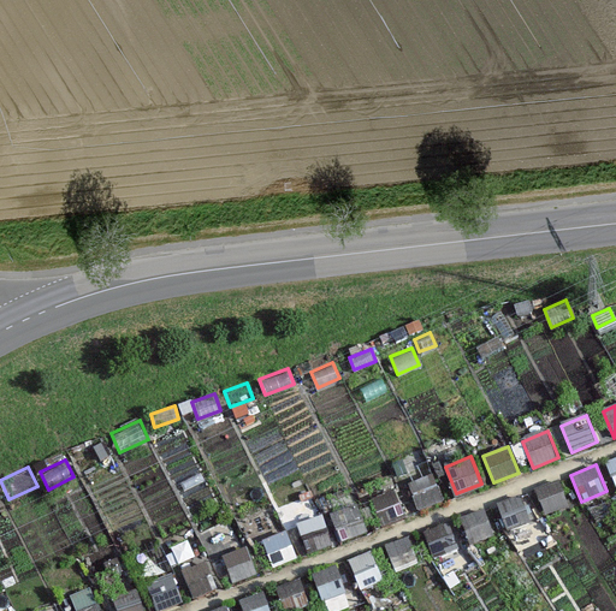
[(436,473),(410,484),(421,510),(446,499),(436,473)]
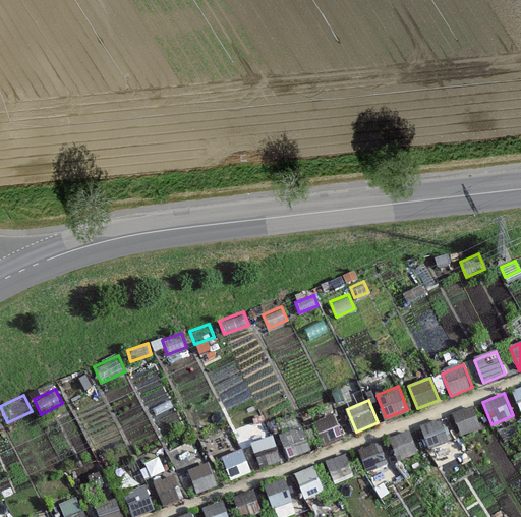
[(474,405),(453,413),(462,436),(483,427),(474,405)]
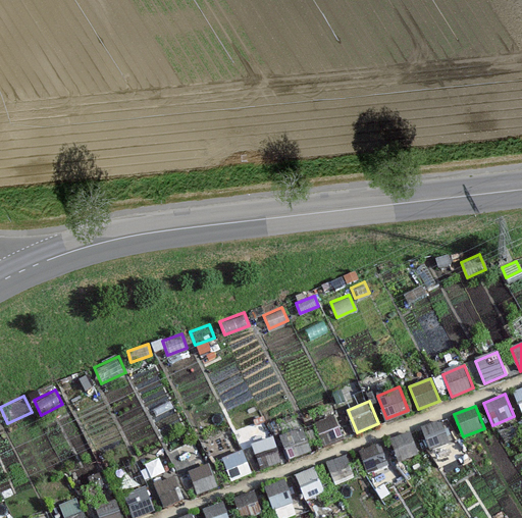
[(335,413),(314,421),(323,444),(345,435),(335,413)]
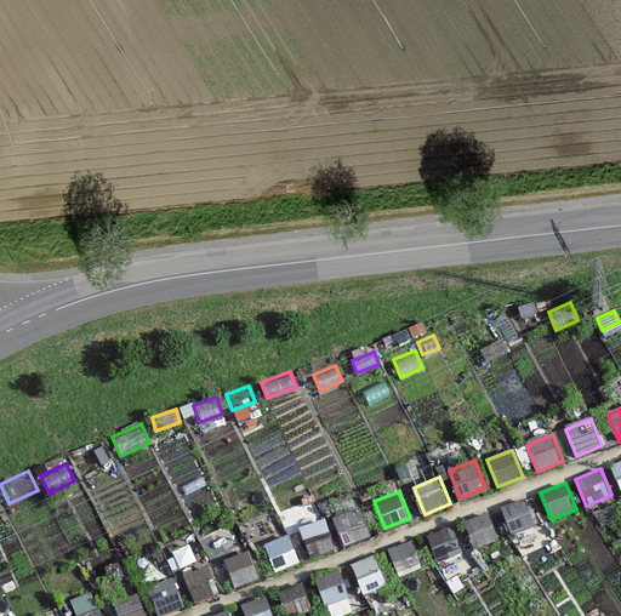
[(525,496),(500,506),(511,534),(536,523),(525,496)]
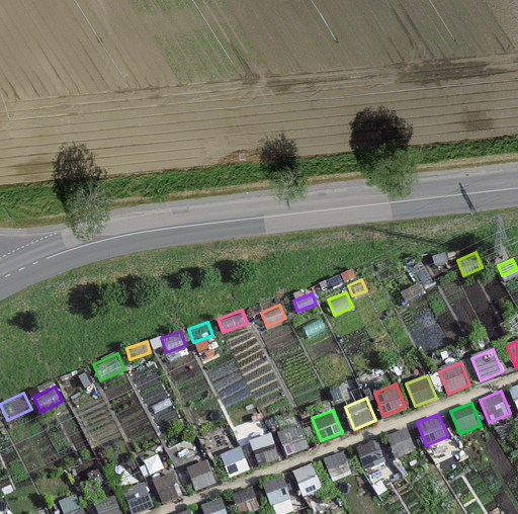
[(298,425),(277,433),(286,455),(308,447),(298,425)]
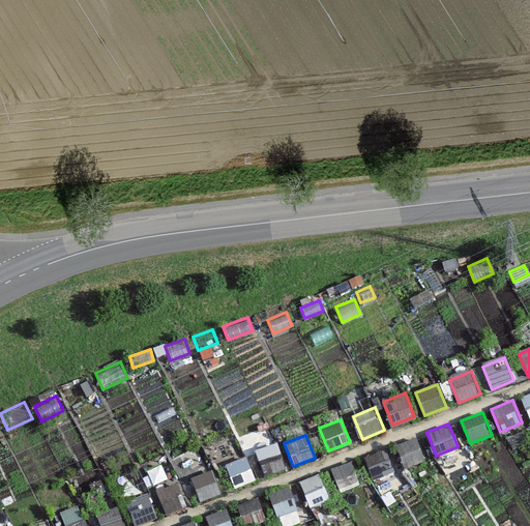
[(416,437),(394,446),(404,469),(425,460),(416,437)]
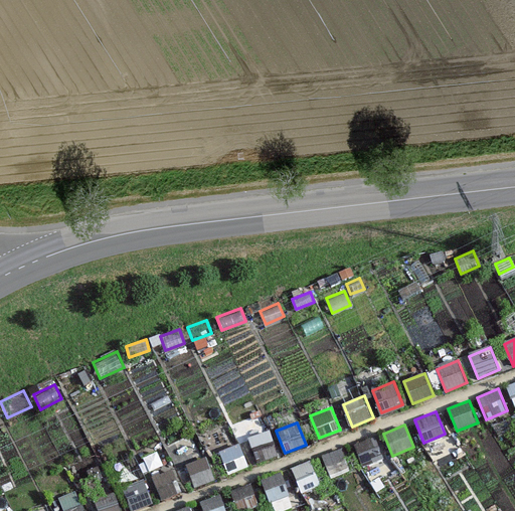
[(269,433),(247,442),(256,464),(278,455),(269,433)]
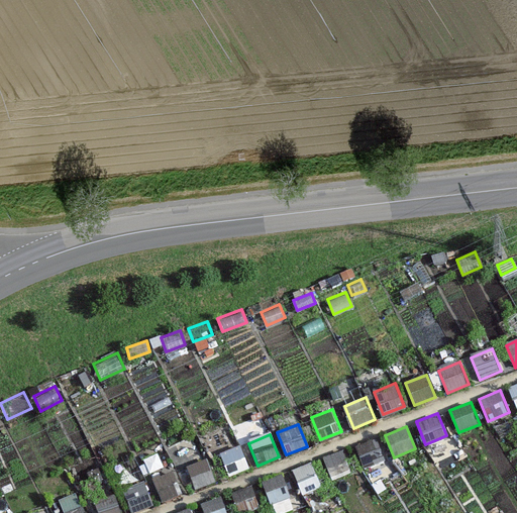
[(376,437),(355,445),(365,468),(386,459),(376,437)]
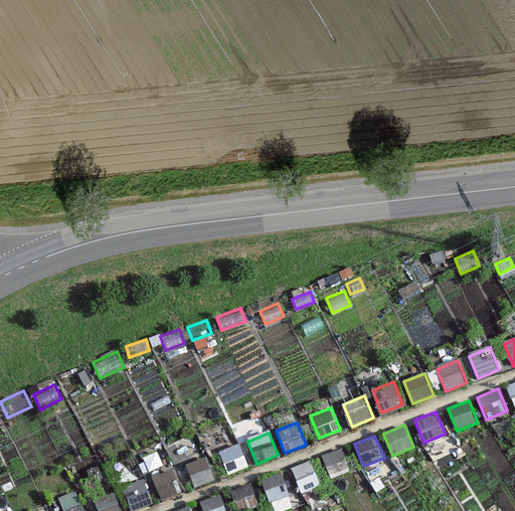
[(237,445),(217,454),(226,476),(246,467),(237,445)]
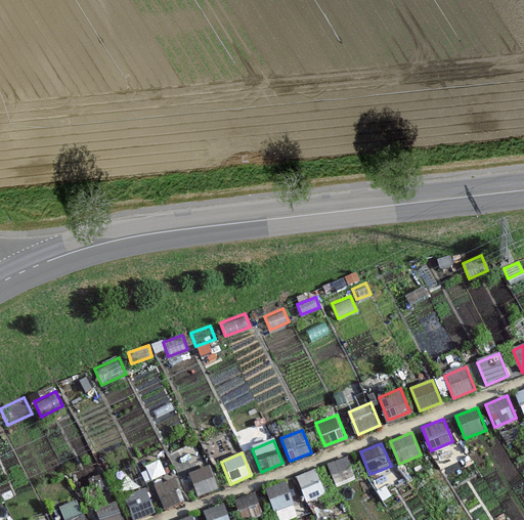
[(347,453),(325,462),(336,484),(356,476),(347,453)]
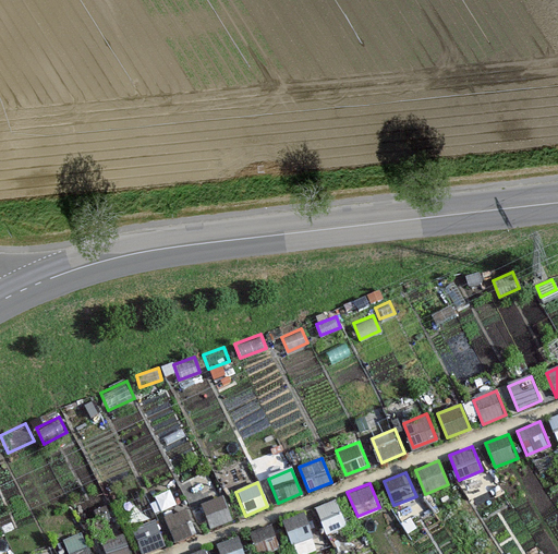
[(222,494),(199,504),(209,528),(232,518),(222,494)]
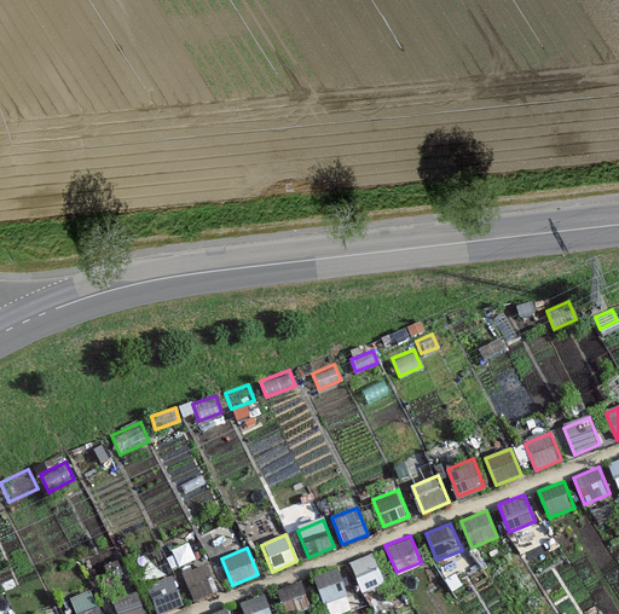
[(375,552),(350,563),(360,590),(386,579),(375,552)]
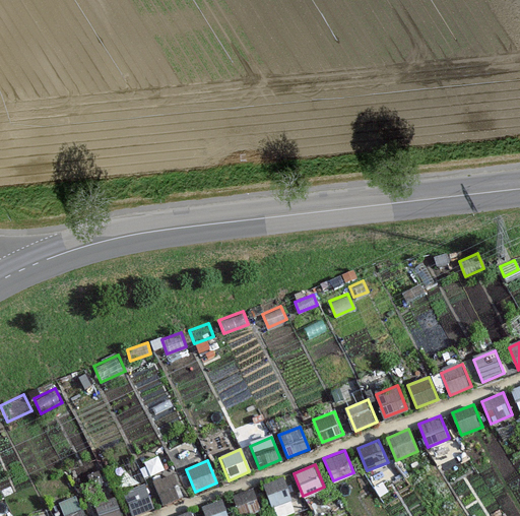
[(173,474),(151,482),(160,505),(182,497),(173,474)]
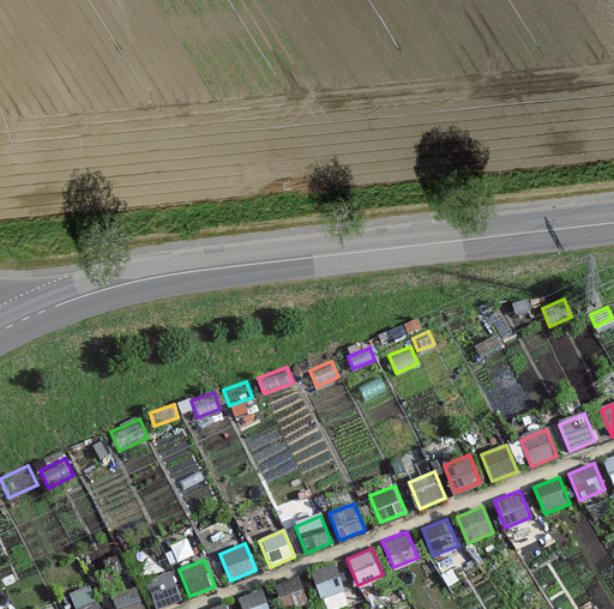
[(335,561),(309,572),(320,598),(345,588),(335,561)]
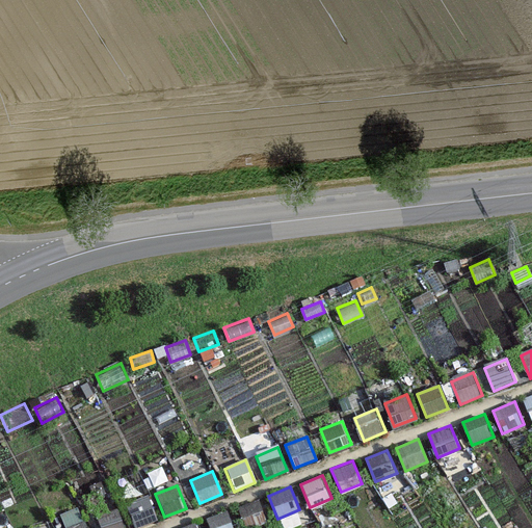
[(149,496),(127,504),(136,527),(158,519),(149,496)]
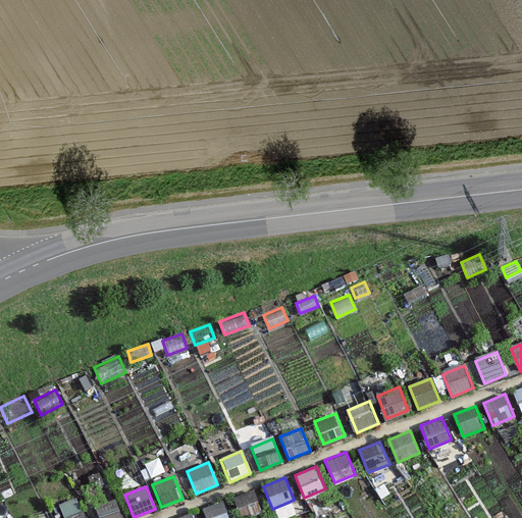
[(254,489),(233,499),(241,517),(249,517),(264,512),(254,489)]
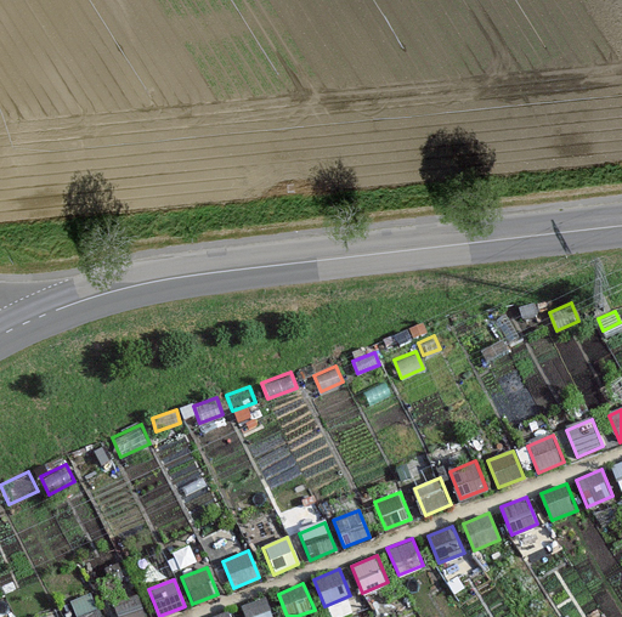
[(147,616),(139,594),(113,604),(118,616),(147,616)]
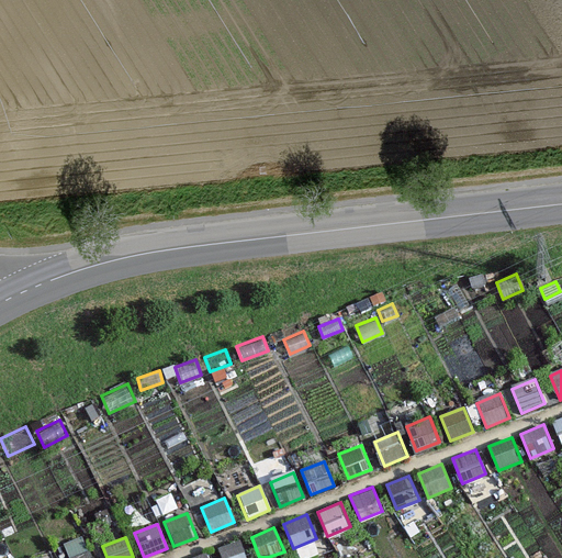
[(249,557),(240,537),(217,547),(222,557),(249,557)]
